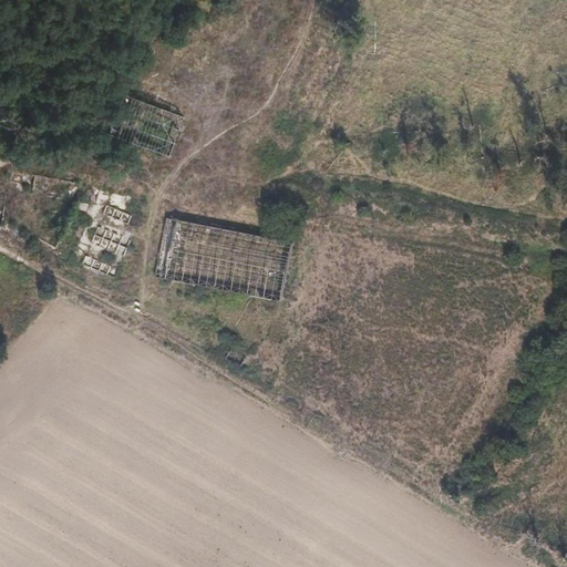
[(113,189),(111,196),(135,207),(138,199),(113,189)]
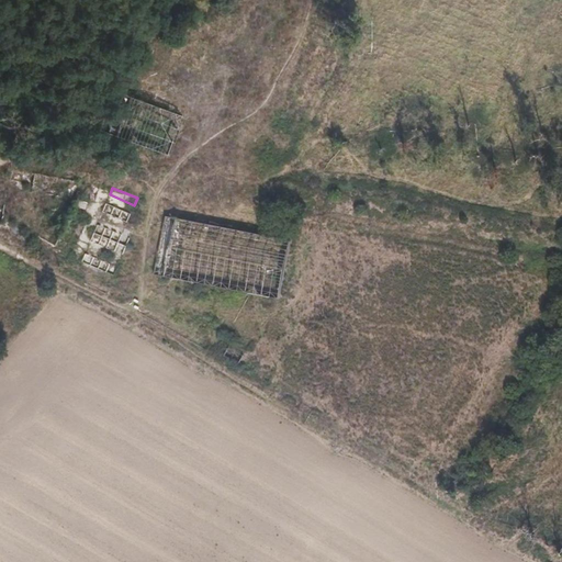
[(103,212),(127,222),(134,205),(110,194),(103,212)]
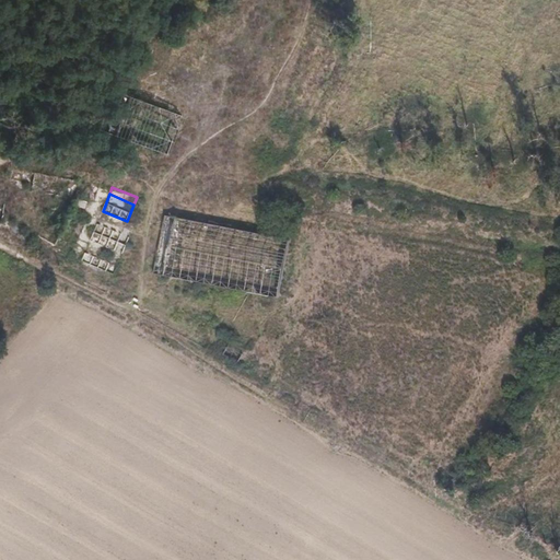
[(97,223),(123,233),(127,221),(103,211),(97,223)]
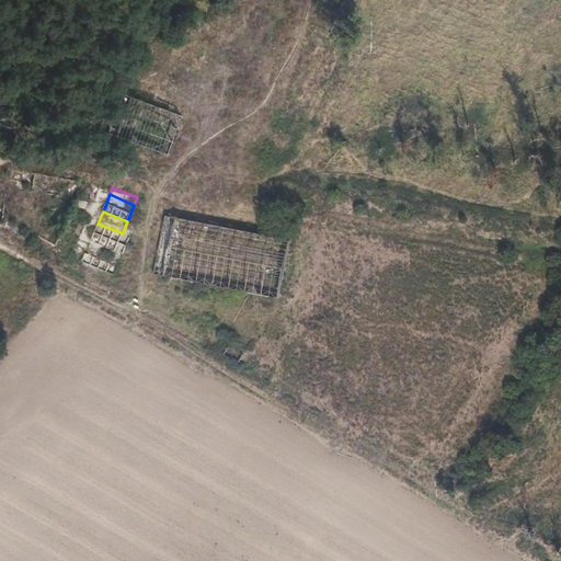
[(58,249),(65,252),(84,213),(83,213),(59,248),(58,249)]
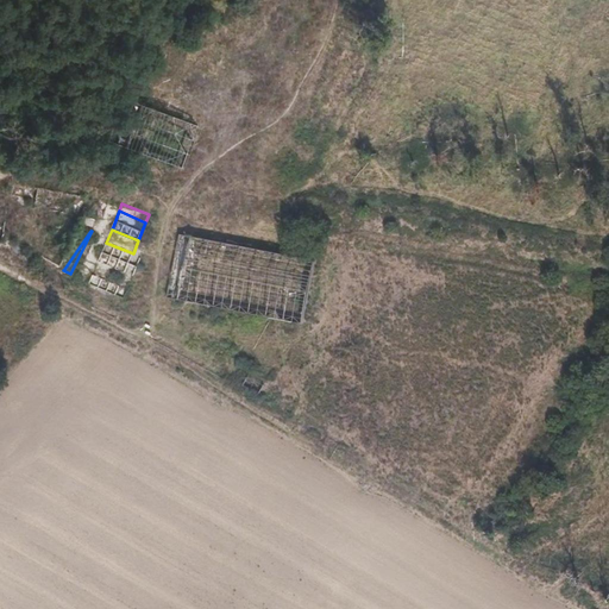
[(106,243),(99,261),(125,272),(133,253),(106,243)]
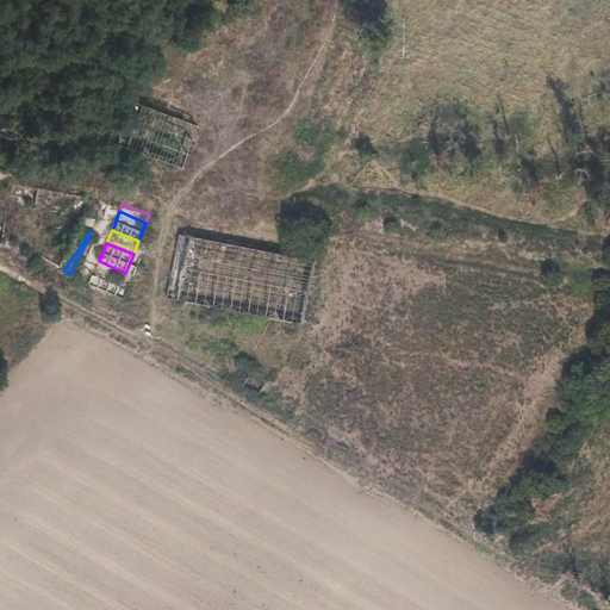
[(134,254),(125,273),(136,275),(142,257),(134,254)]
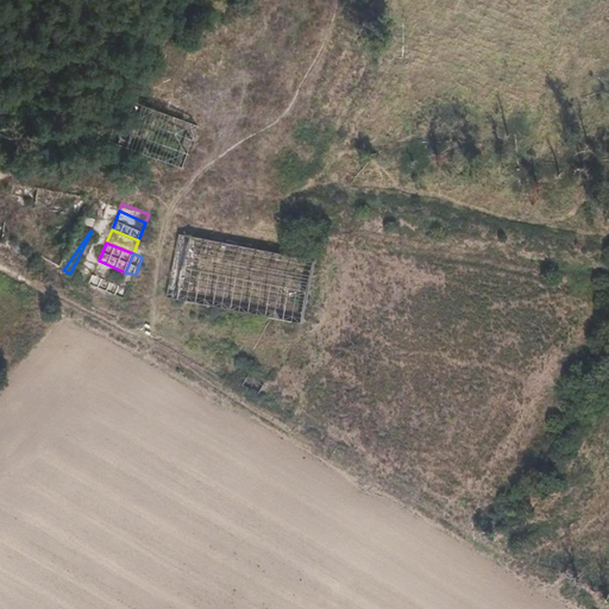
[(70,274),(63,270),(56,284),(71,294),(77,277),(70,274)]
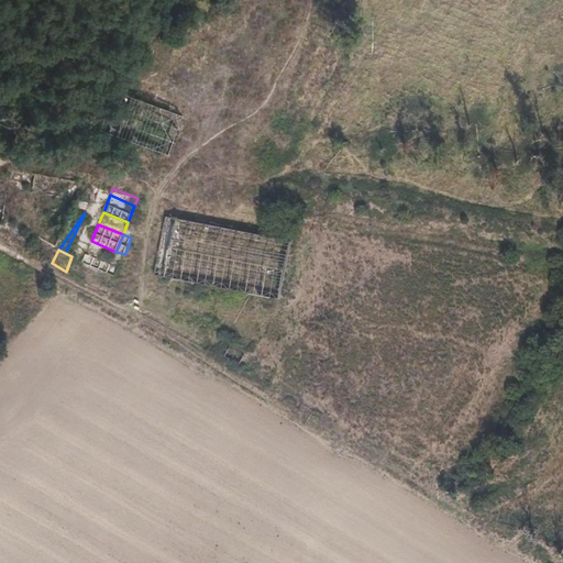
[(111,264),(86,254),(83,263),(108,273),(111,264)]
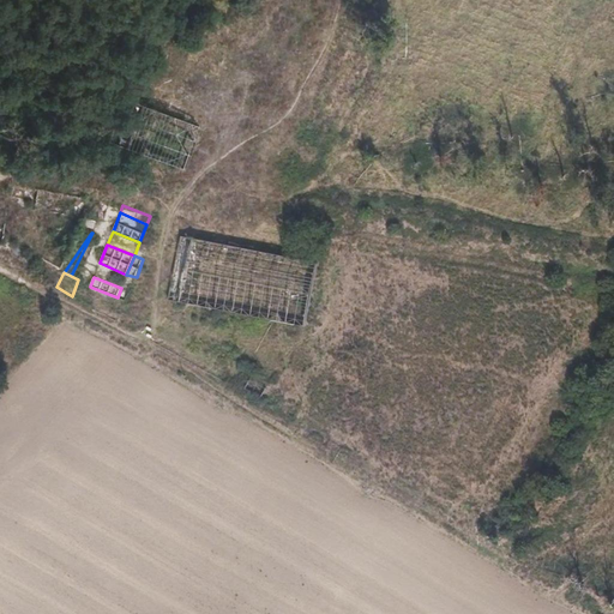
[(263,396),(268,386),(251,378),(246,387),(263,396)]
